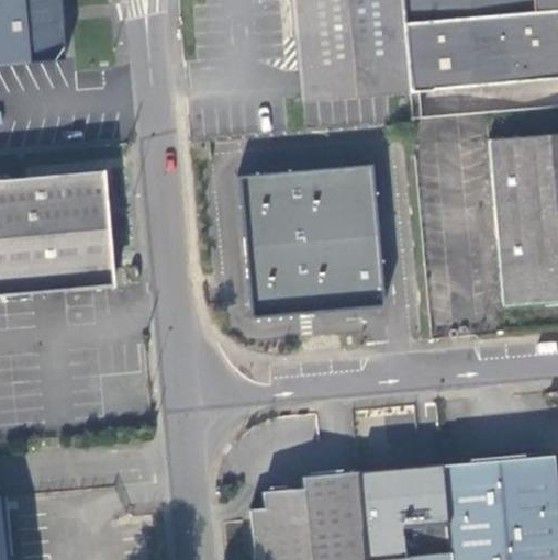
[(0,0),(0,64),(67,59),(60,0),(0,0)]
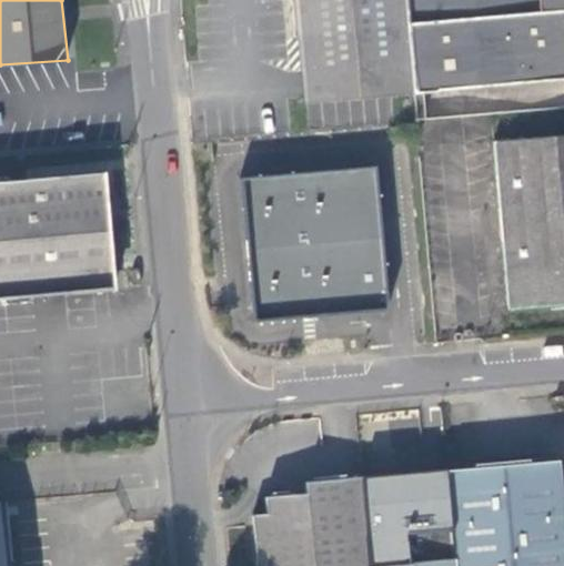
[(383,92),(418,89),(409,0),(296,0),(306,100),(383,92)]
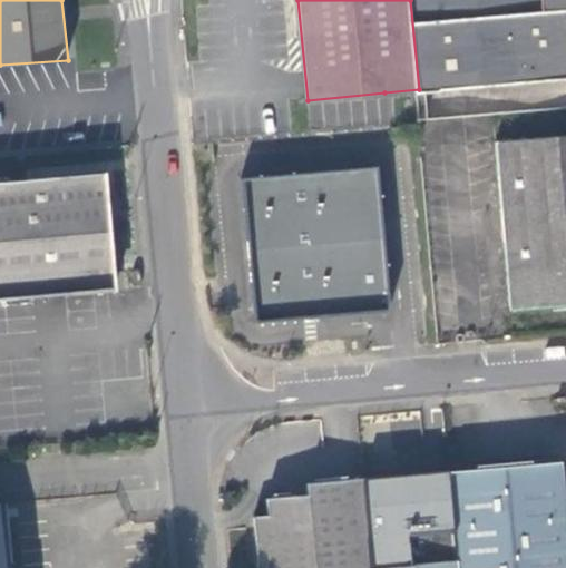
[(410,0),(419,89),(419,91),(442,89),(565,77),(565,8),(548,9),(546,0),(410,0)]
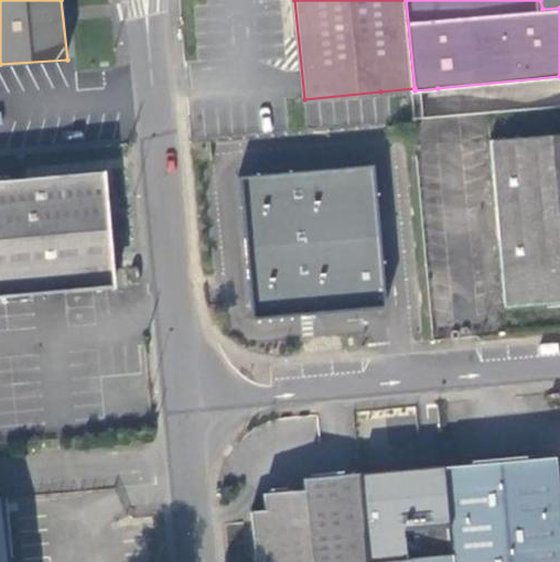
[(540,0),(542,9),(559,8),(559,0),(540,0)]
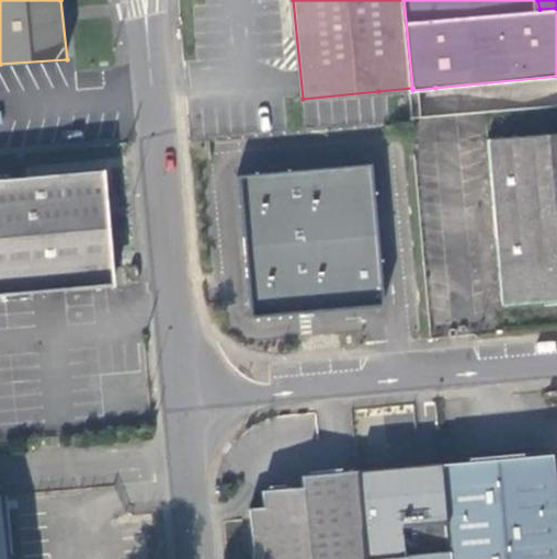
[(556,133),(490,139),(506,304),(556,298),(556,133)]
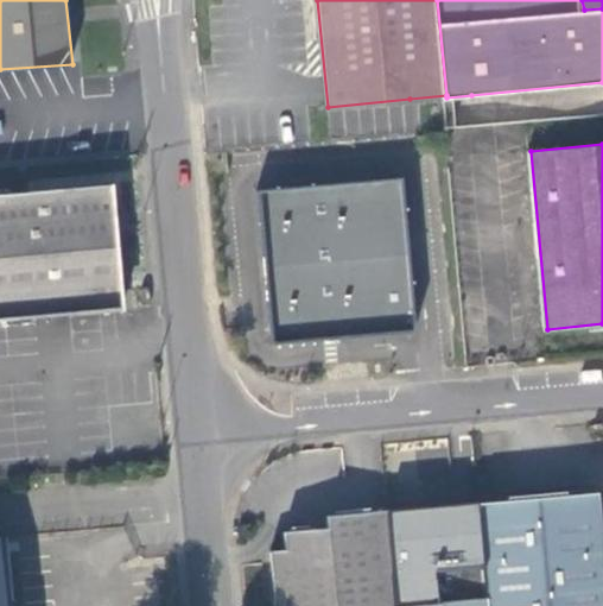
[(406,176),(261,189),(274,341),(419,329),(406,176)]
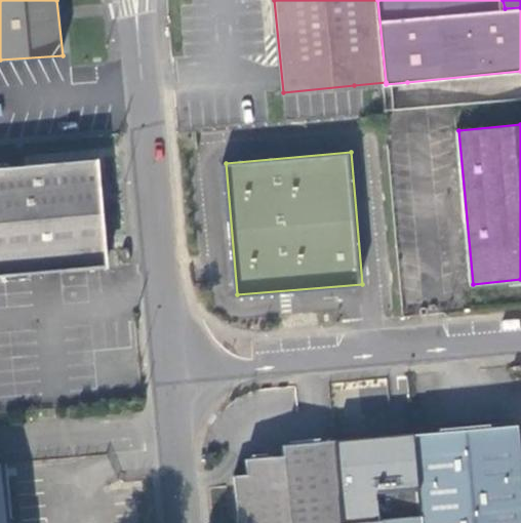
[(0,168),(0,273),(108,265),(101,186),(98,162),(0,168)]
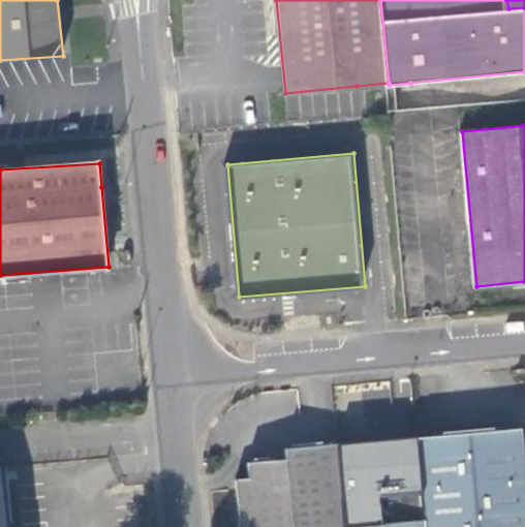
[(417,403),(335,410),(336,441),(345,526),(427,526),(420,437),(417,403)]
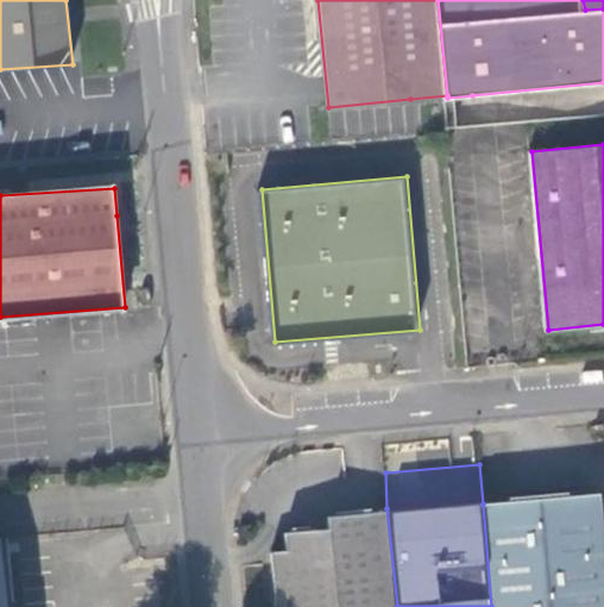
[(528,499),(483,504),(491,606),(603,606),(603,521),(601,493),(528,499)]
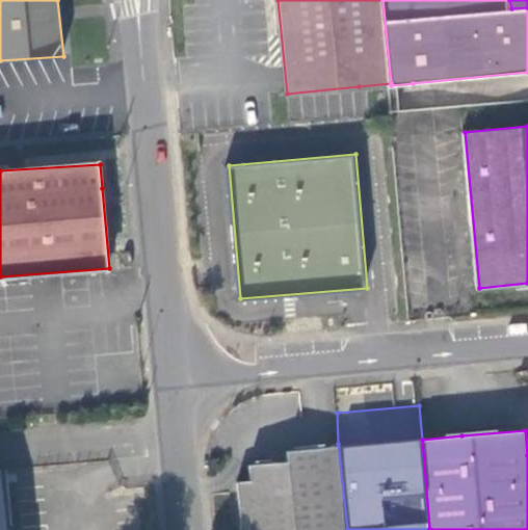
[(347,529),(338,444),(287,448),(287,459),(251,461),(253,473),(238,475),(242,529),(347,529)]
